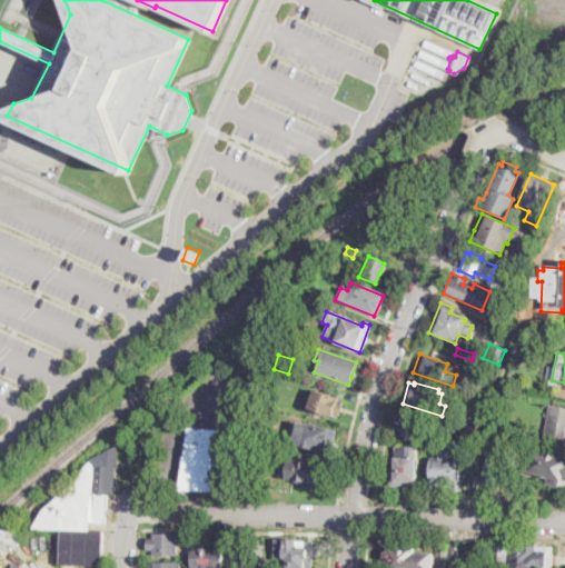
[(545,391),(544,397),(524,394),(525,388),(545,391)]
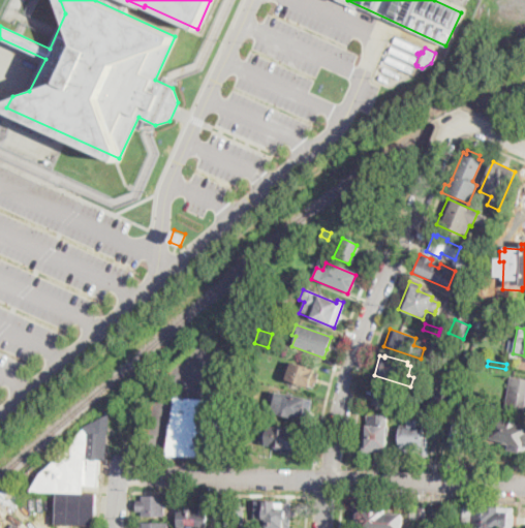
[(290,363),(313,371),(312,372),(317,374),(312,387),(308,386),(307,389),(284,380),(285,378),(280,376),(285,363),(289,364),(290,363)]
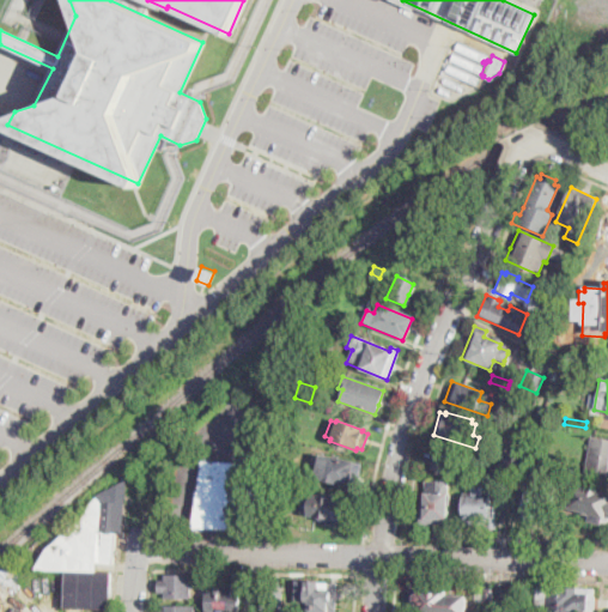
[(607,440),(607,478),(583,474),(584,461),(581,461),(583,452),(587,452),(589,437),(607,440)]
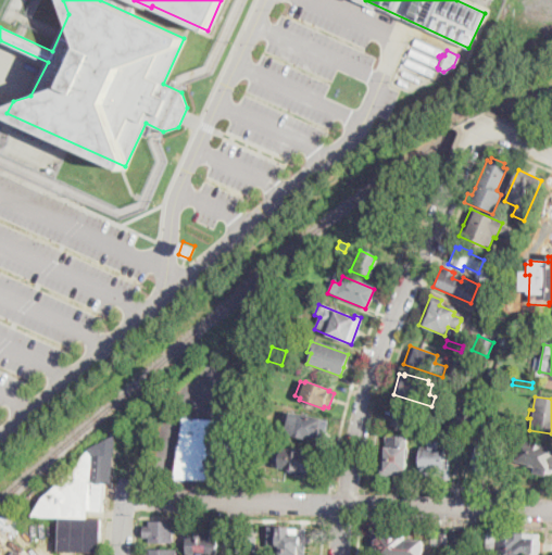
[(460,401),(459,407),(444,406),(444,399),(460,401)]
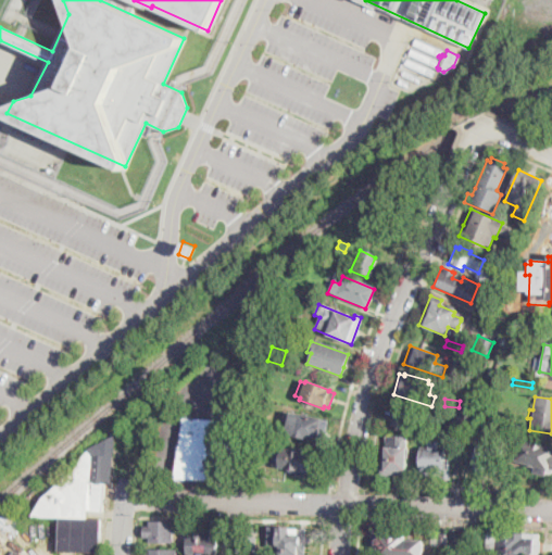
[(469,413),(467,427),(450,424),(452,410),(469,413)]
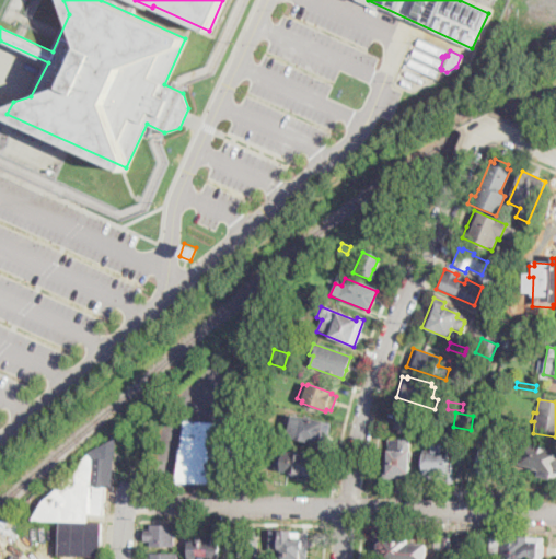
[(413,419),(408,434),(391,429),(395,415),(396,414),(413,419)]
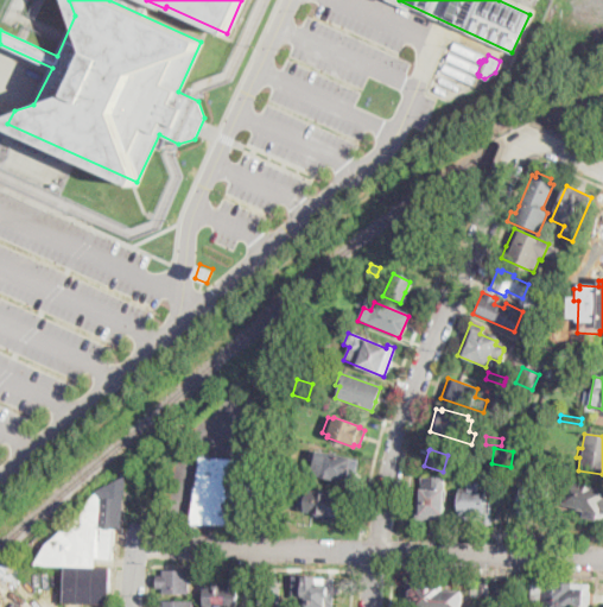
[(354,473),(351,482),(332,479),(332,481),(318,478),(318,476),(312,474),(317,451),(350,459),(349,460),(356,461),(354,473)]
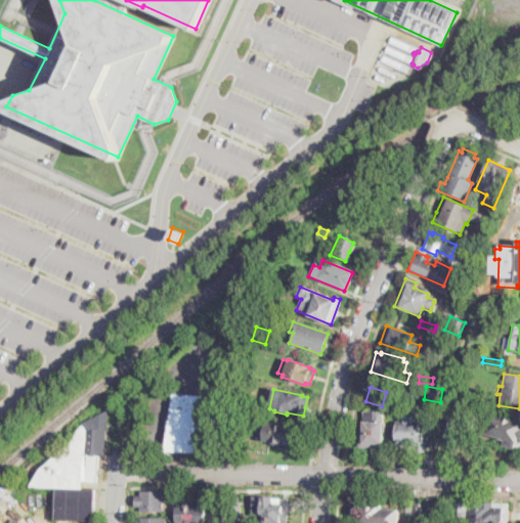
[(220,429),(217,454),(163,453),(171,396),(225,397),(220,429)]
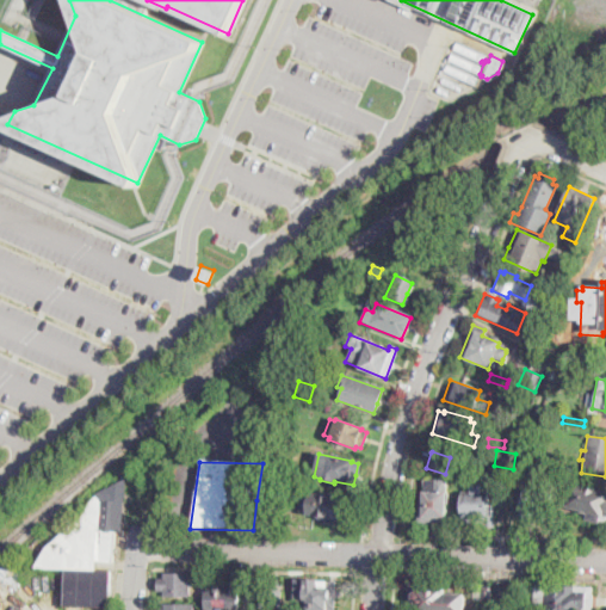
[(122,500),(122,505),(116,505),(110,564),(93,562),(93,571),(109,572),(106,609),(61,608),(63,570),(32,570),(45,547),(94,494),(124,479),(122,500)]
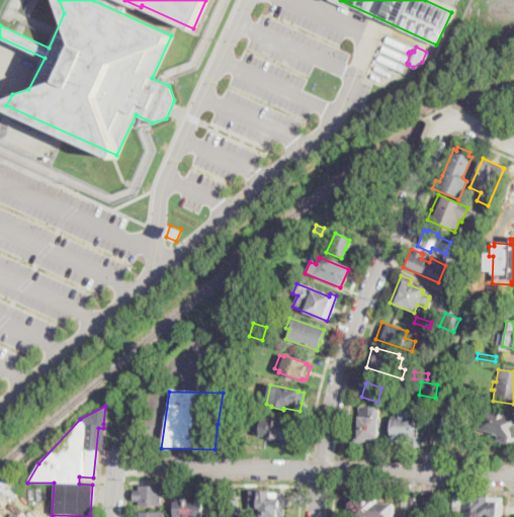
[(365,408),(365,417),(376,417),(376,439),(374,439),(374,444),(352,444),(352,426),(355,426),(355,420),(358,420),(358,408),(365,408)]
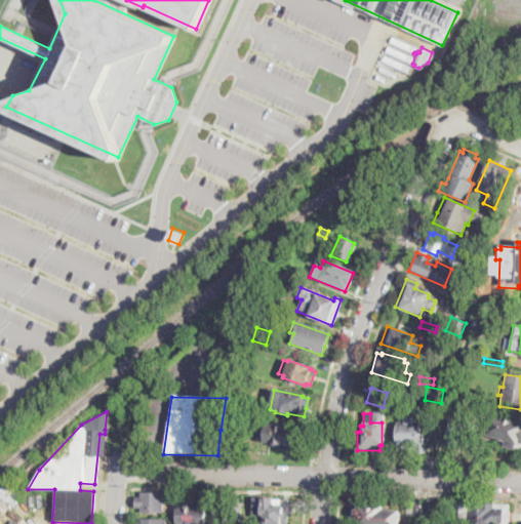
[(416,416),(416,424),(419,424),(419,435),(424,435),(424,453),(414,454),(414,451),(395,451),(395,431),(395,425),(403,425),(403,416),(416,416)]
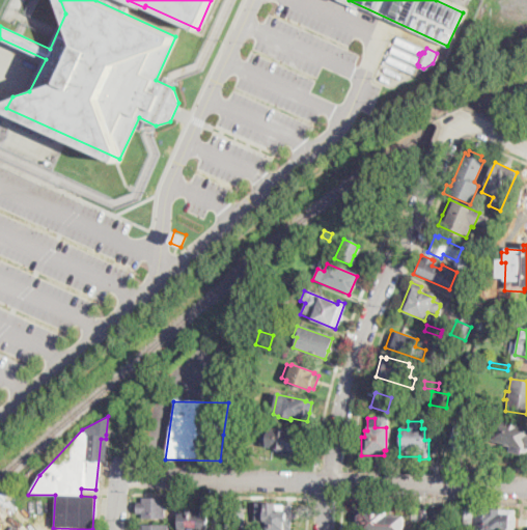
[(499,422),(505,423),(506,421),(519,425),(518,427),(526,428),(526,448),(520,447),(518,455),(507,452),(508,447),(502,446),(503,444),(490,441),(495,421),(499,422)]
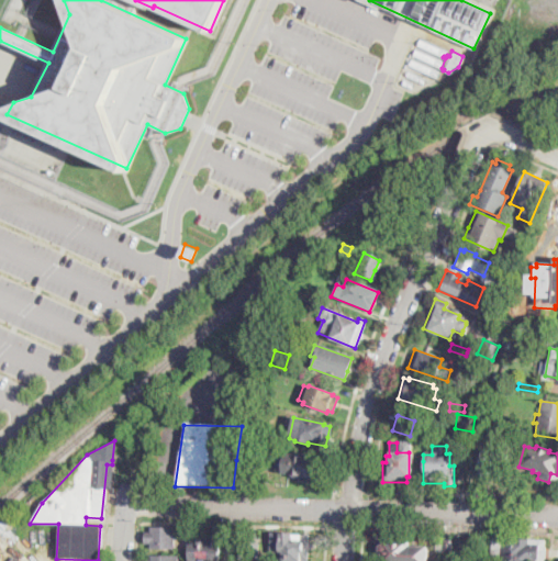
[(283,453),(315,459),(314,462),(320,463),(316,485),(298,482),(299,474),(275,471),(278,455),(283,456),(283,453)]
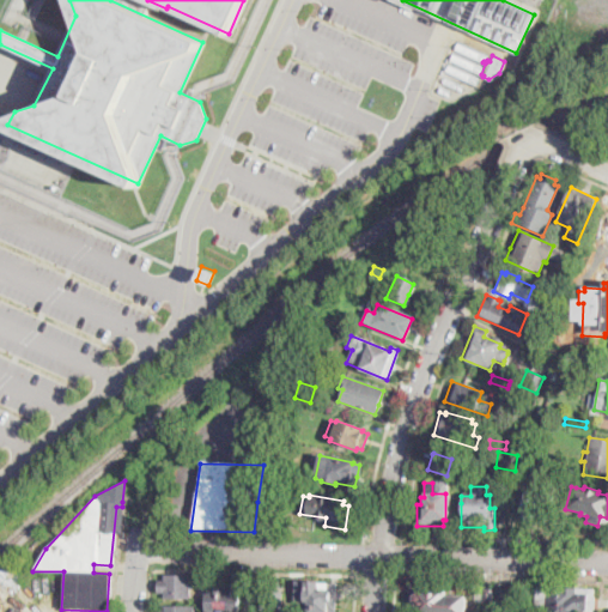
[(279,519),(277,534),(262,532),(265,516),(279,519)]
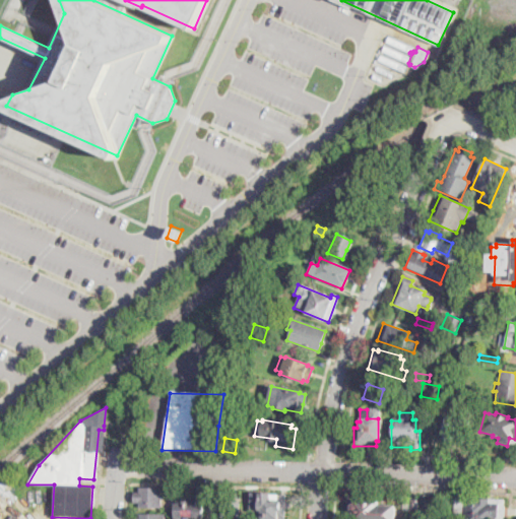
[(163,489),(163,500),(159,500),(159,509),(137,508),(137,505),(132,505),(132,495),(132,493),(137,493),(137,488),(163,489)]
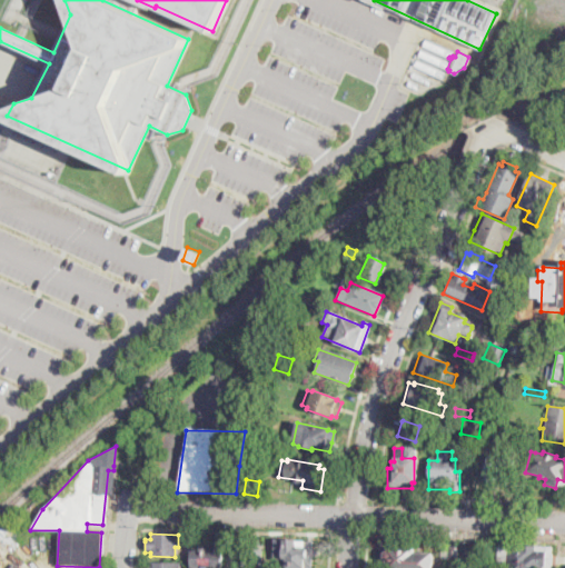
[(310,556),(309,567),(279,567),(279,561),(273,561),(273,540),(310,541),(310,556)]
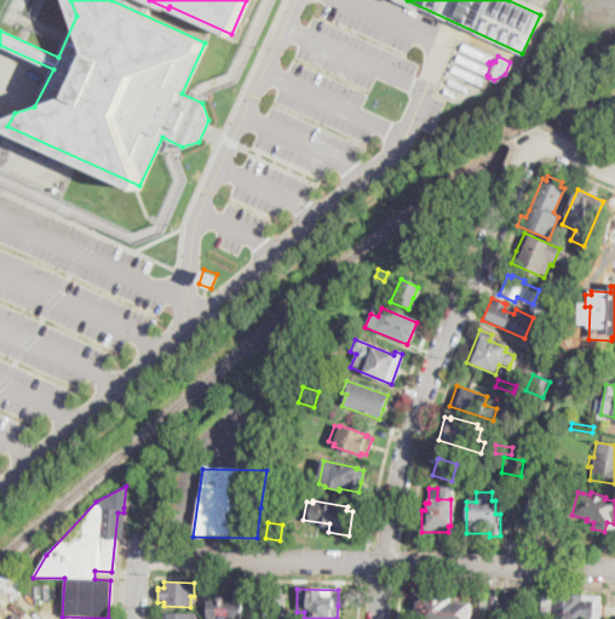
[(230,590),(230,596),(233,596),(233,605),(240,605),(240,618),(233,618),(205,618),(206,595),(210,595),(210,590),(230,590)]
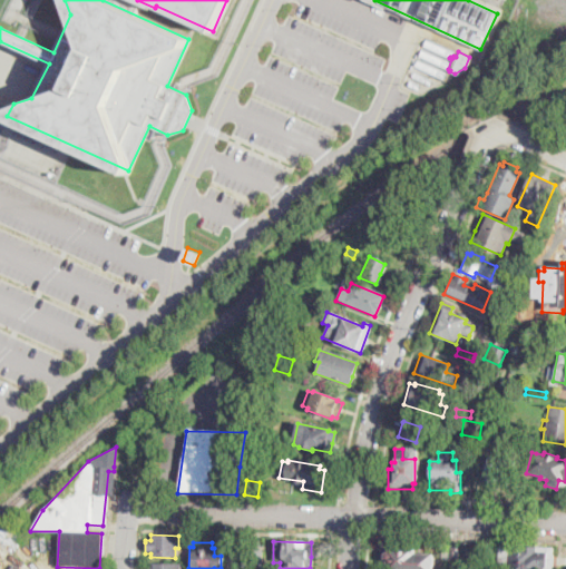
[(440,556),(439,567),(432,567),(432,568),(378,568),(379,546),(413,548),(412,555),(440,556)]
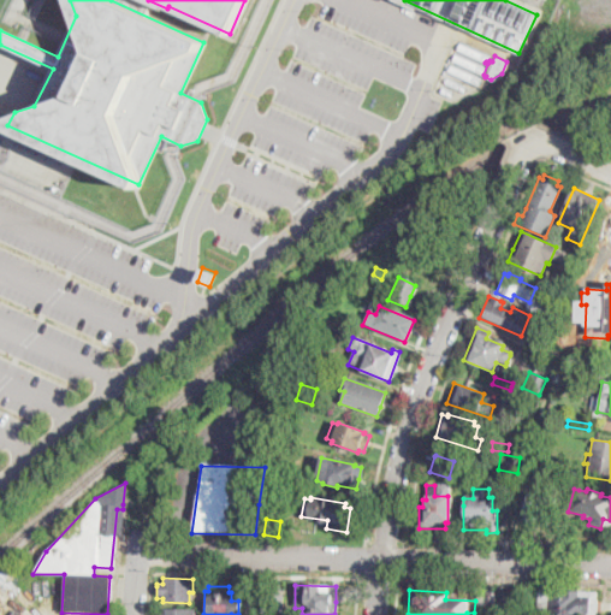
[(594,608),(593,614),(547,614),(539,614),(540,607),(537,607),(537,590),(595,592),(594,608)]
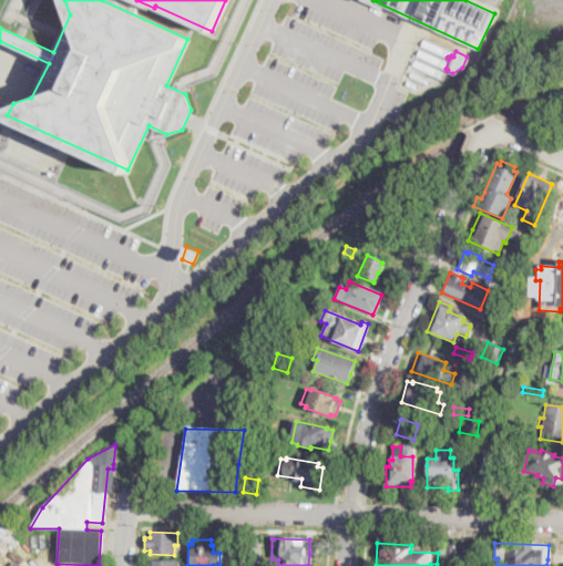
[(454,545),(453,565),(439,565),(439,555),(446,556),(446,545),(454,545)]
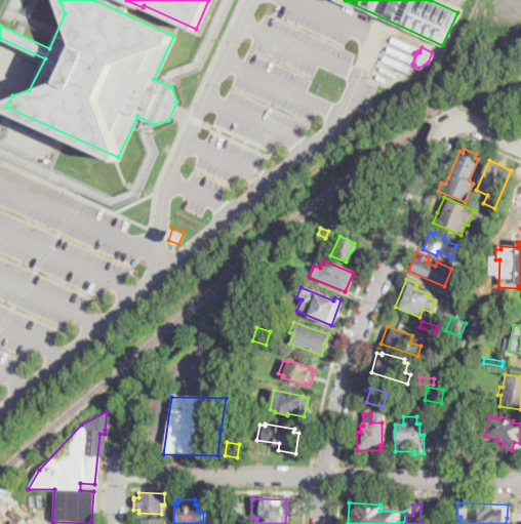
[(436,505),(435,516),(427,516),(427,505),(436,505)]
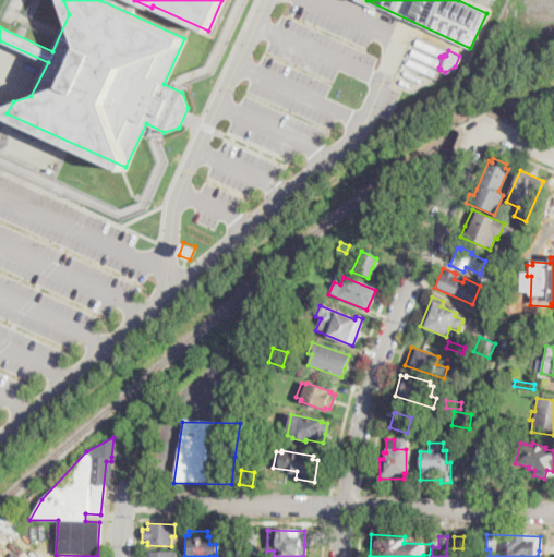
[(254,541),(253,556),(235,556),(236,540),(254,541)]
